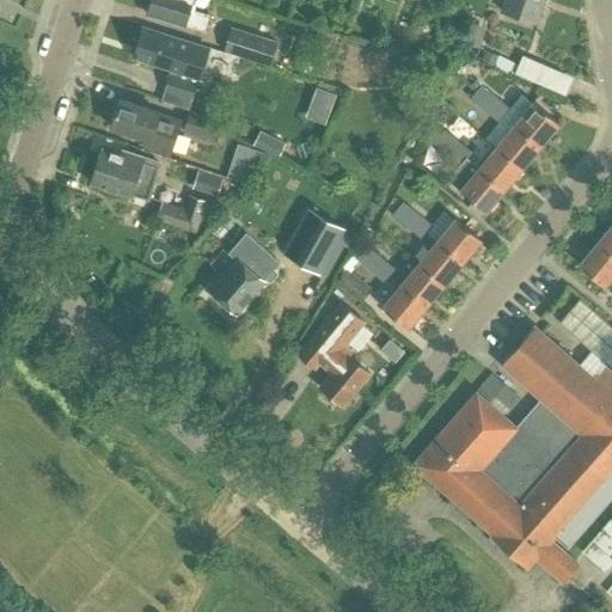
[(204,31),(209,16),(189,8),(191,0),(151,0),(153,0),(148,14),(204,31)]
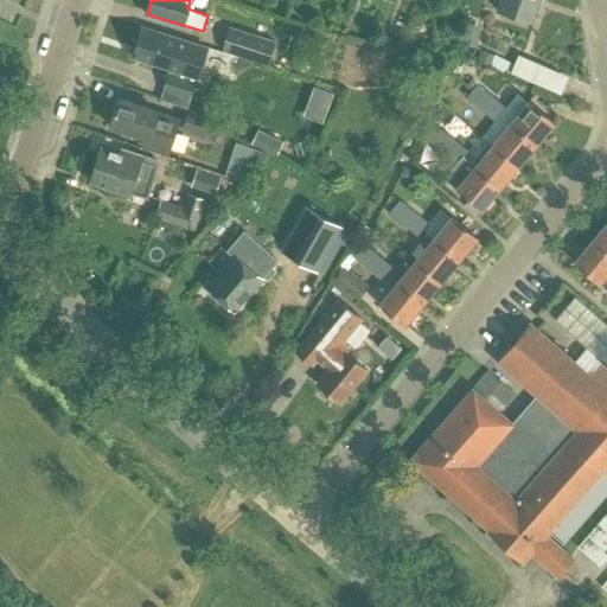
[(502,0),(498,12),(532,23),(538,0),(502,0)]
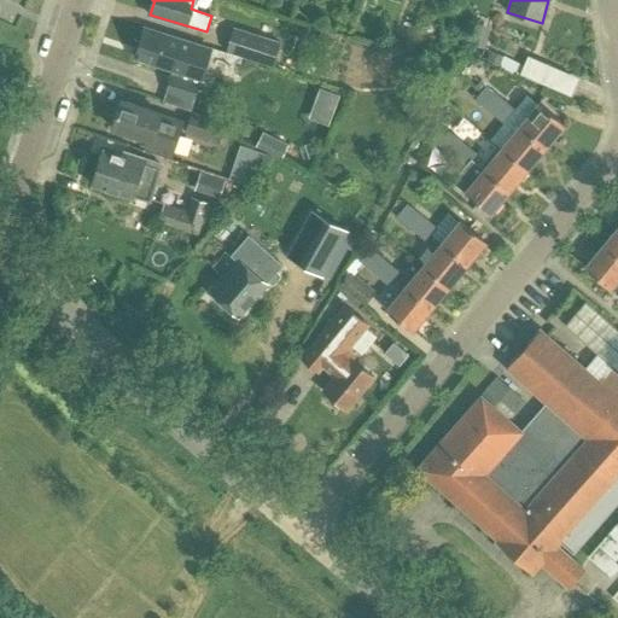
[(484,50),(489,28),(474,24),(470,46),(484,50)]
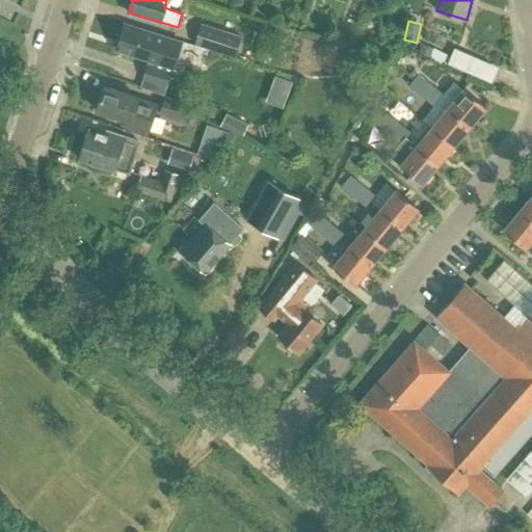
[(235,57),(241,36),(201,23),(194,45),(235,57)]
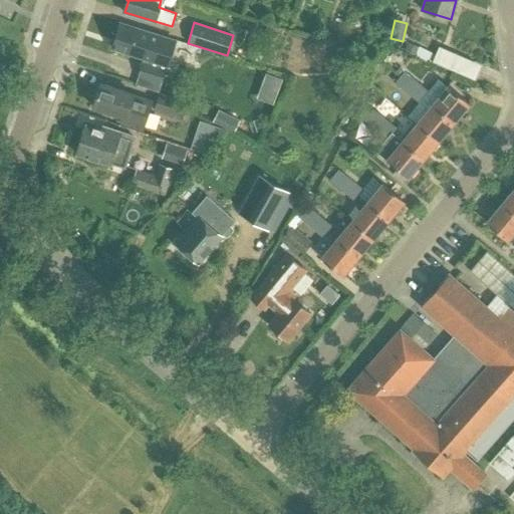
[(158,92),(168,65),(175,40),(120,24),(119,26),(116,26),(113,37),(116,39),(113,48),(144,58),(136,84),(158,92)]
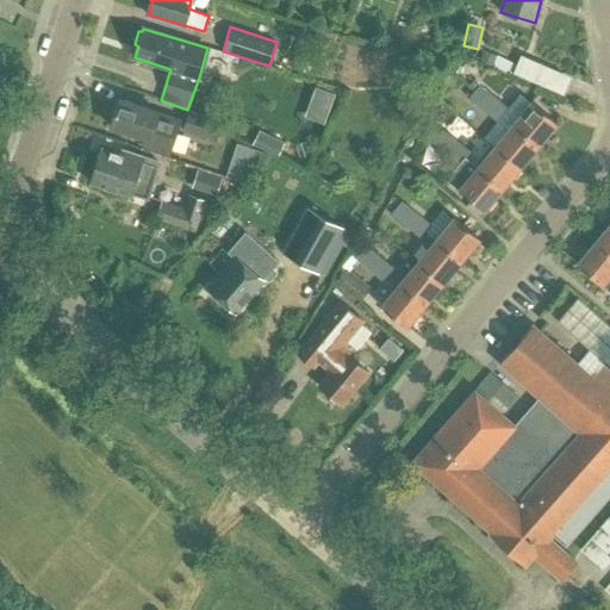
[(510,76),(515,67),(484,51),(480,61),(510,76)]
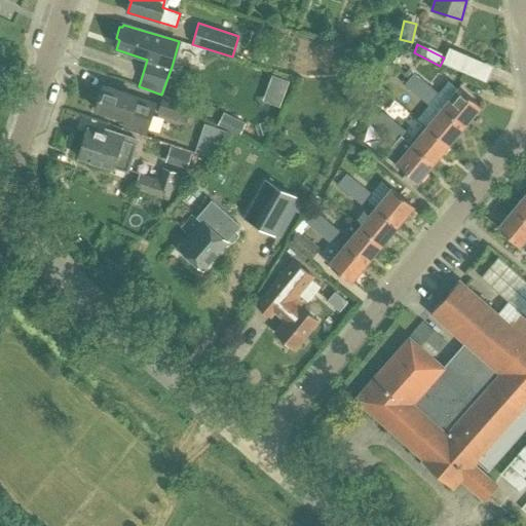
[(466,74),(474,59),(449,47),(442,63),(466,74)]
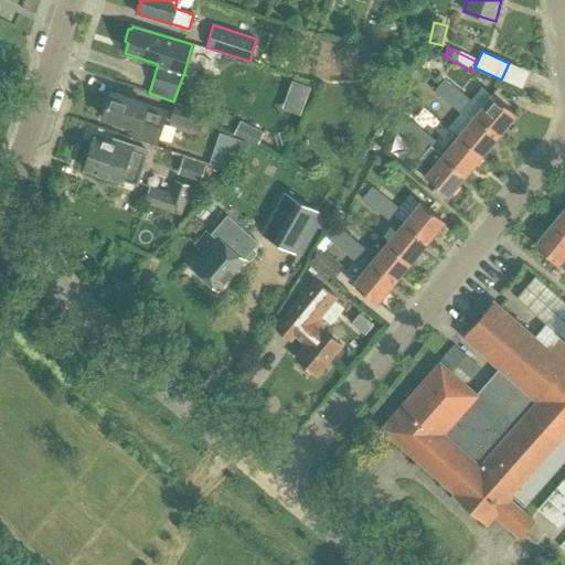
[(447,103),(457,91),(444,80),(434,91),(447,103)]
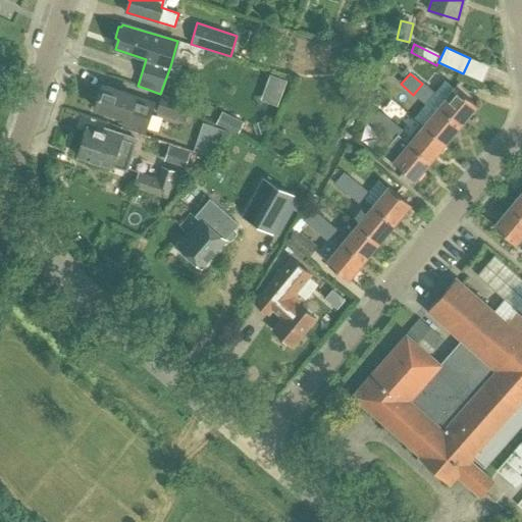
[(422,84),(413,95),(425,105),(434,94),(422,84)]
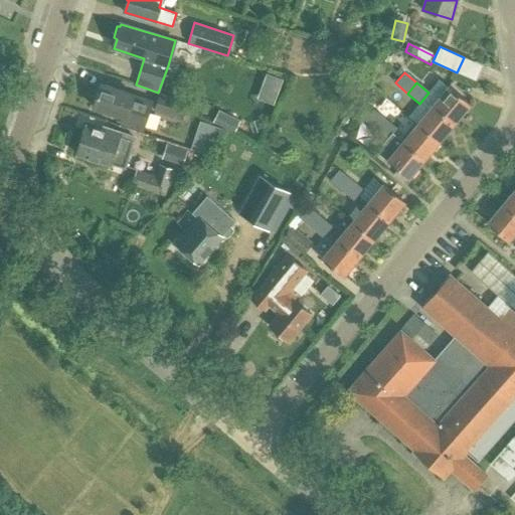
[(143,131),(153,101),(134,95),(102,83),(94,108),(122,117),(120,124),(143,131)]
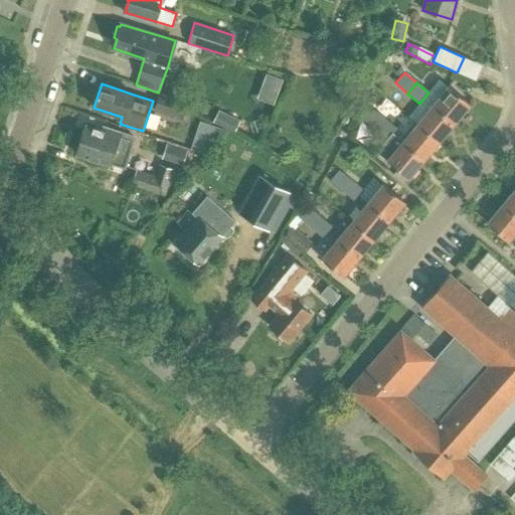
[(455,122),(457,123),(472,105),(449,84),(434,104),(455,122)]
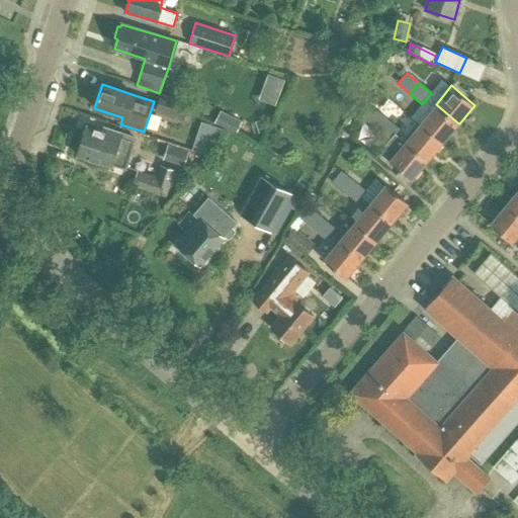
[(182,121),(188,103),(160,94),(154,112),(182,121)]
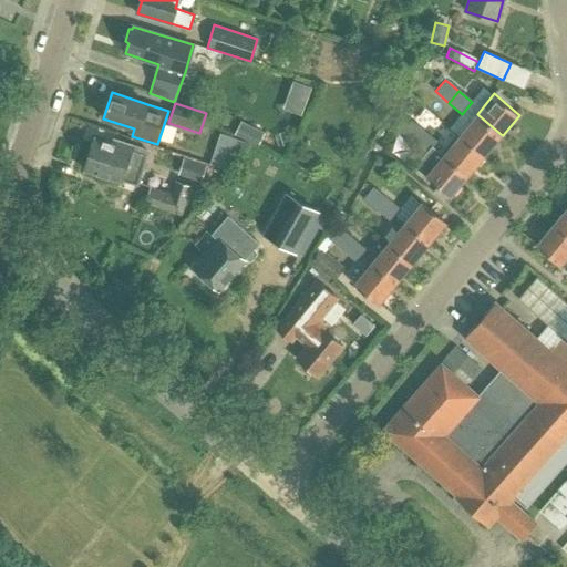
[(485,156),(503,135),(501,134),(477,114),(460,135),(484,155),(485,156)]
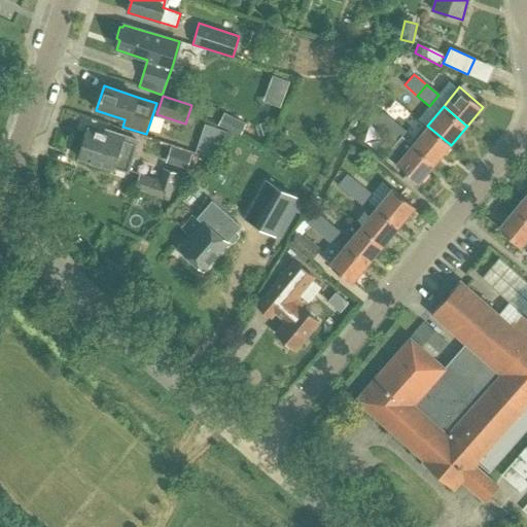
[(386,134),(395,121),(382,111),(373,124),(386,134)]
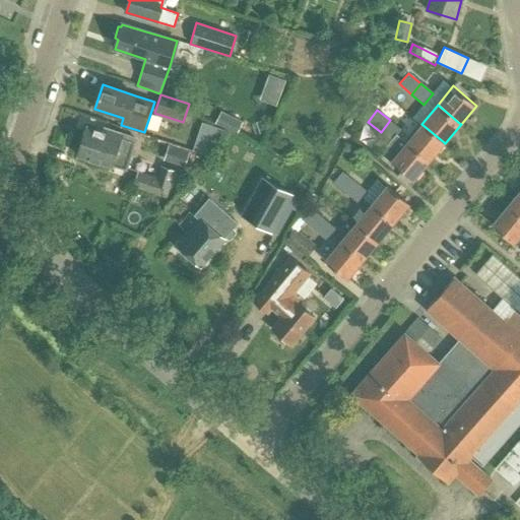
[(220,111),(214,124),(237,135),(243,123),(220,111)]
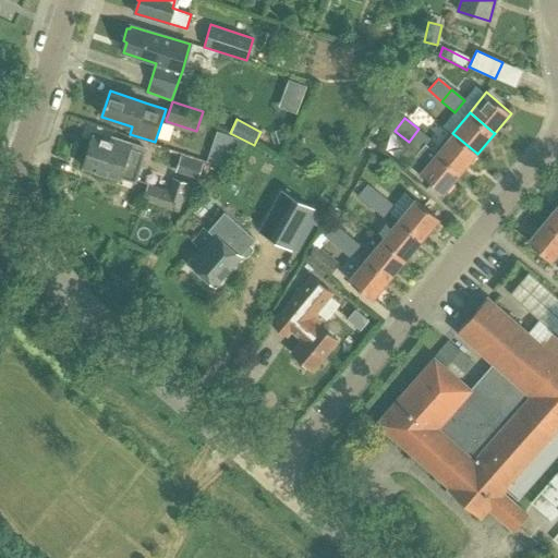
[(419,129),(409,142),(422,153),(432,140),(419,129)]
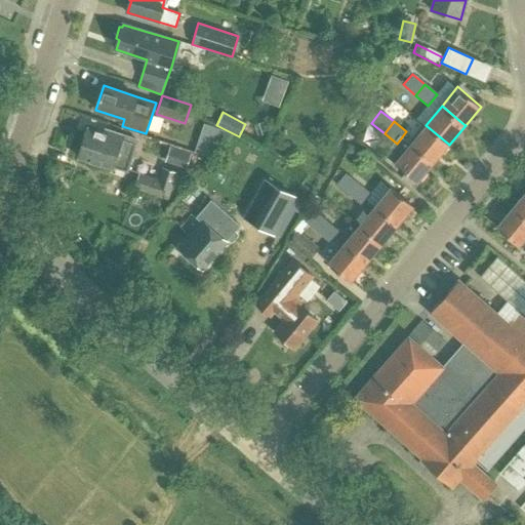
[(434,164),(449,145),(448,144),(426,125),(410,145),(434,164)]
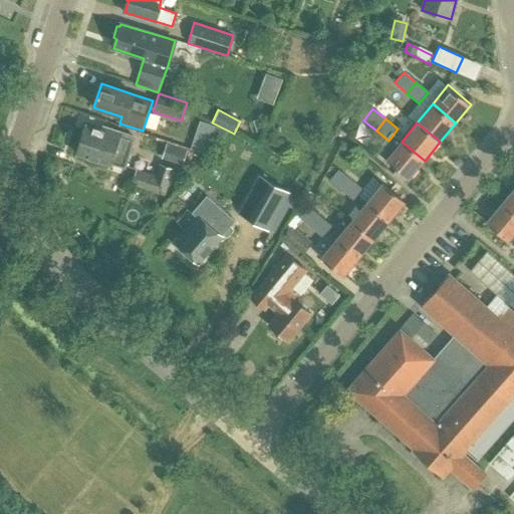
[(102,131),(85,125),(76,154),(110,165),(124,169),(136,138),(103,126),(102,131)]
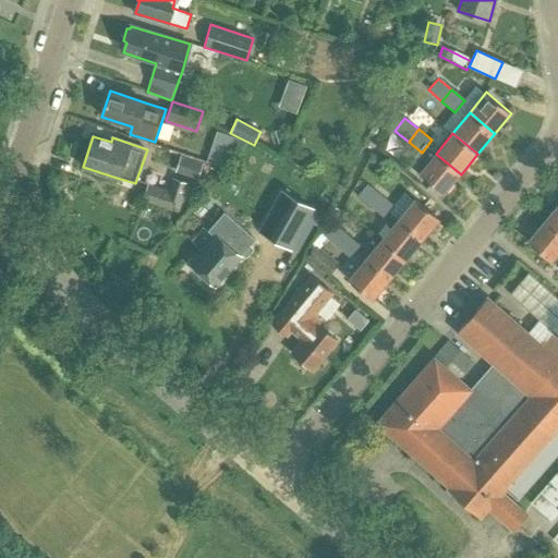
[(444,194),(461,174),(436,154),(419,173),(444,194)]
